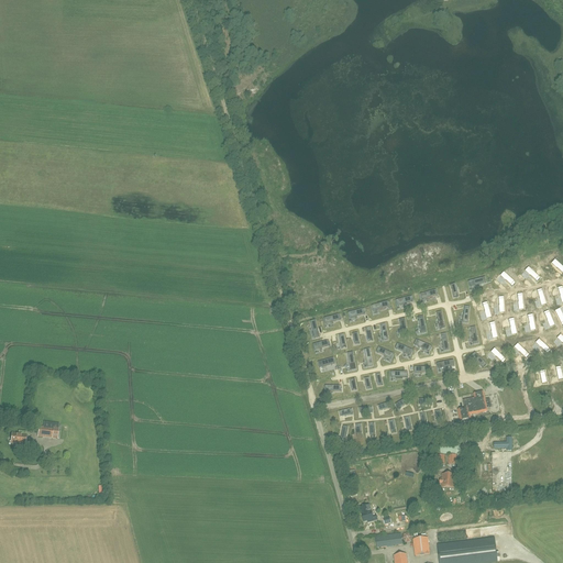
[(562,267),(555,261),(552,264),(562,274),(562,267)]
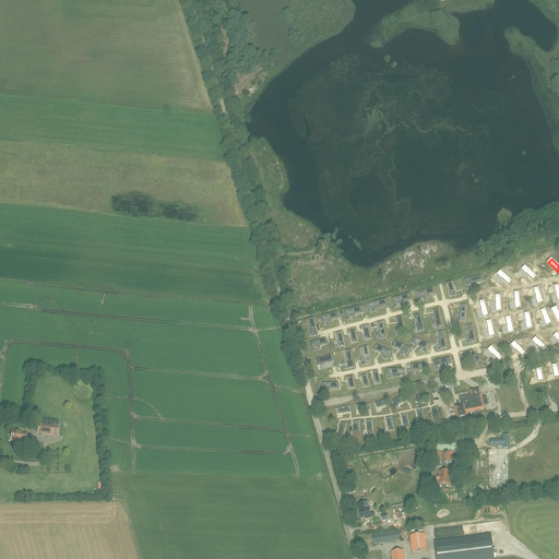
[(536,276),(525,266),(522,270),(533,281),(536,276)]
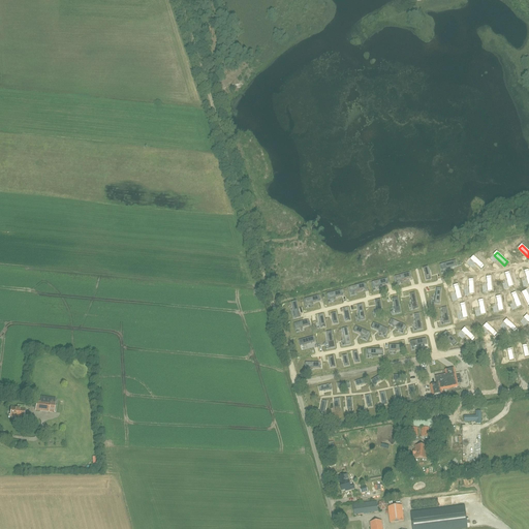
[(470,259),(480,269),(485,266),(474,256),(470,259)]
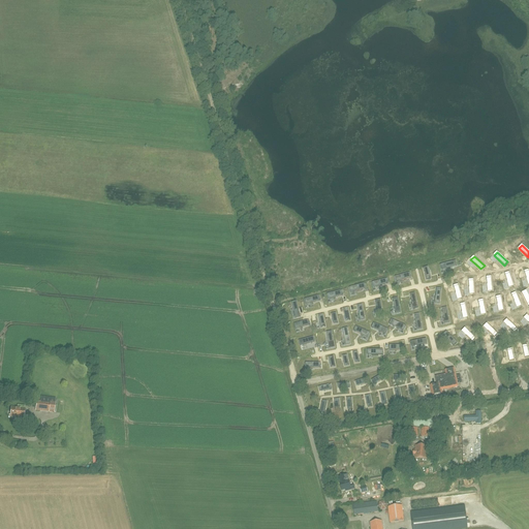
[(442,270),(457,266),(456,261),(440,266),(442,270)]
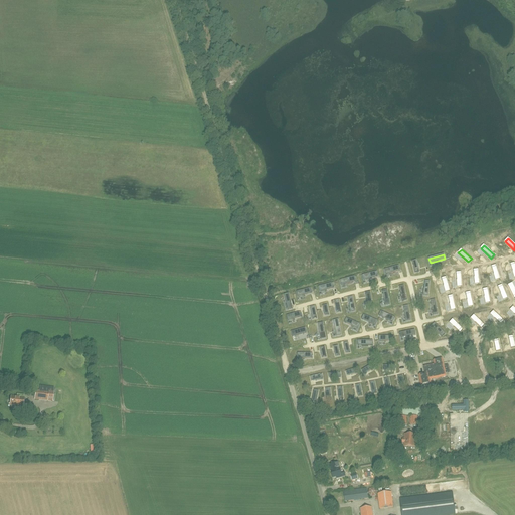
[(496,265),(491,267),(496,280),(500,279),(496,265)]
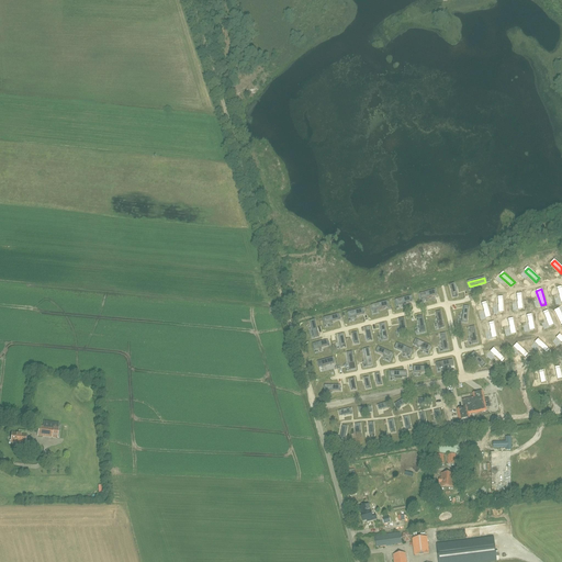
[(436,290),(419,294),(420,300),(437,295),(436,290)]
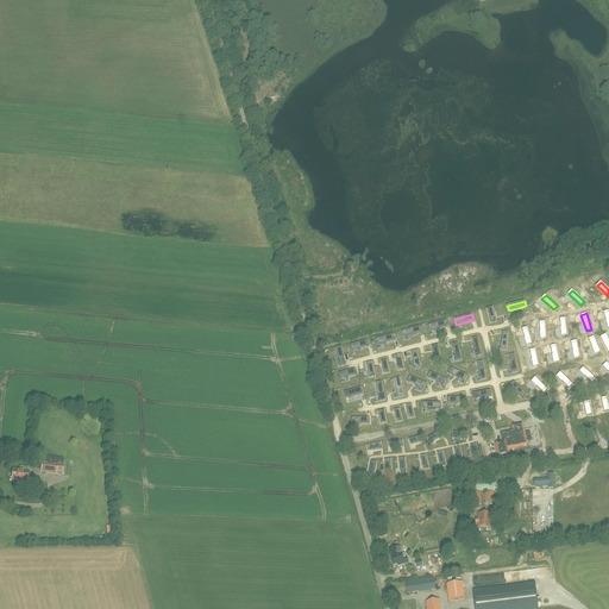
[(445,321),(429,326),(431,331),(438,330),(438,328),(447,327),(445,321)]
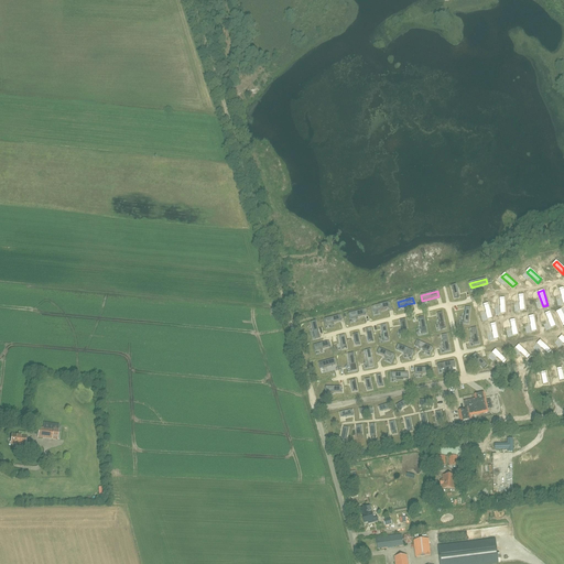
[(389,303),(372,307),(373,312),(390,308),(389,303)]
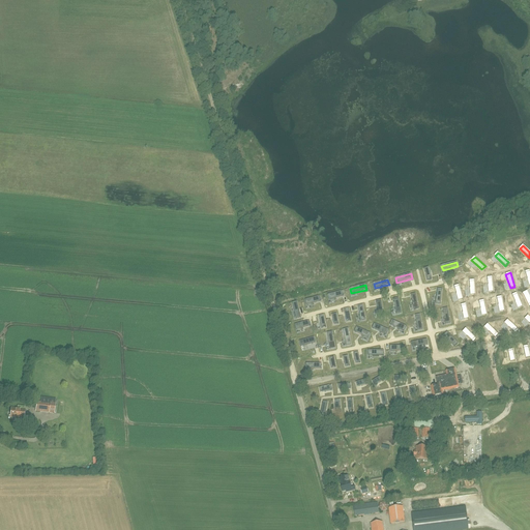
[(459,285),(454,287),(459,300),(463,299),(459,285)]
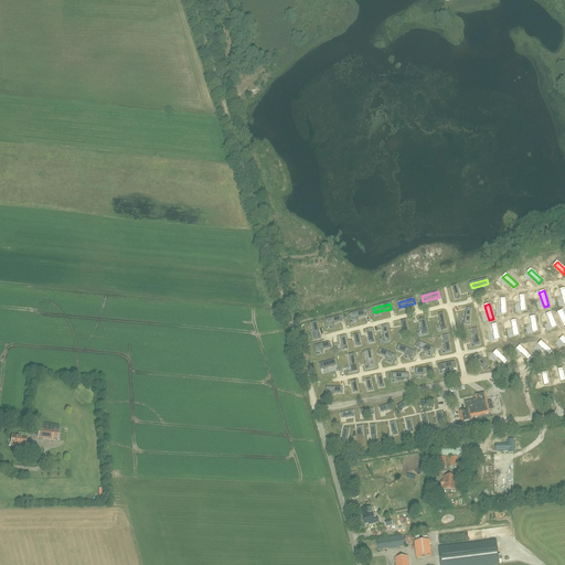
[(365,310),(350,315),(351,320),(359,318),(366,316),(365,310)]
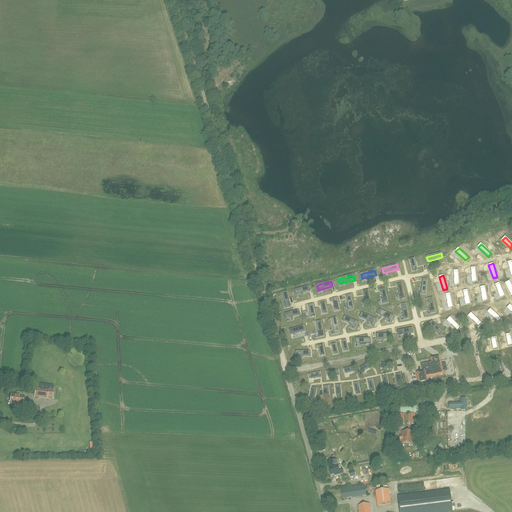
[(499,283),(495,285),(500,298),(505,296),(499,283)]
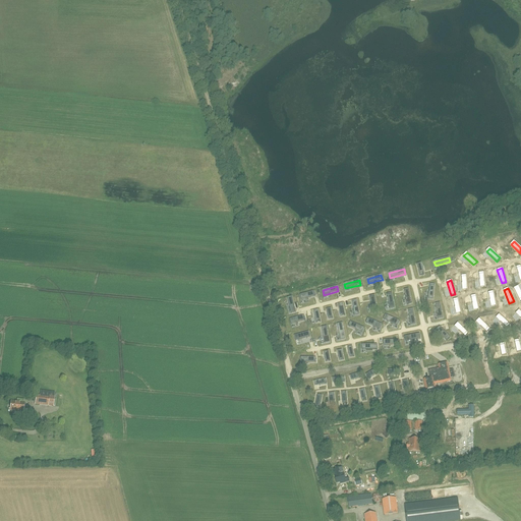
[(314,291),(300,295),(302,300),(308,298),(315,296),(314,291)]
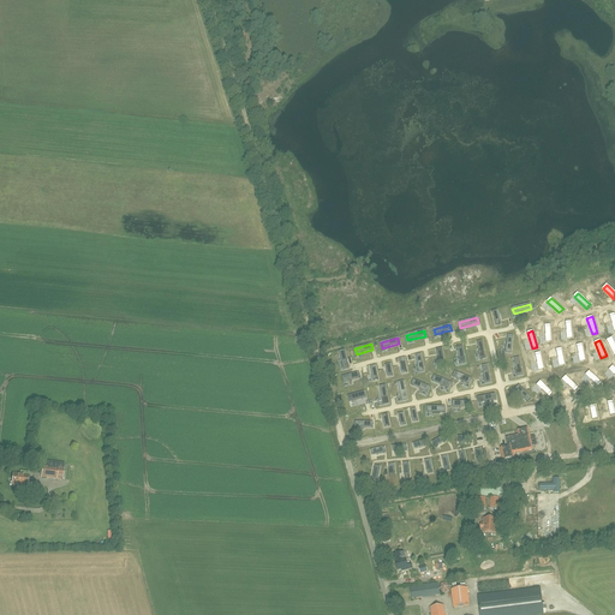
[(345,351),(339,352),(344,369),(350,368),(345,351)]
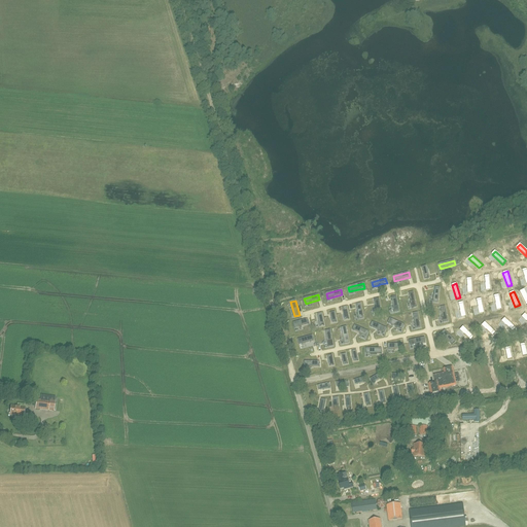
[(389,318),(388,323),(395,326),(401,329),(403,324),(389,318)]
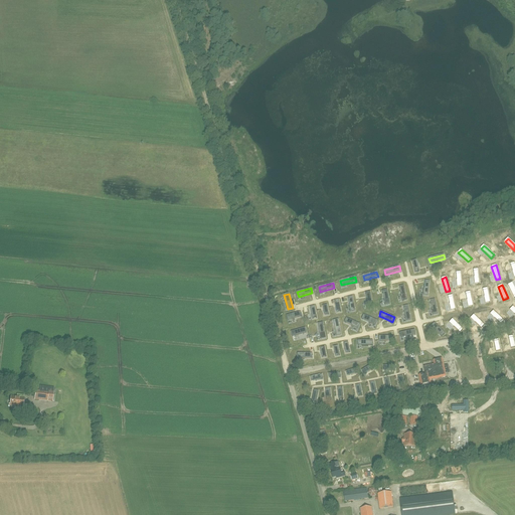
[(494,311),(490,314),(501,324),(504,321),(494,311)]
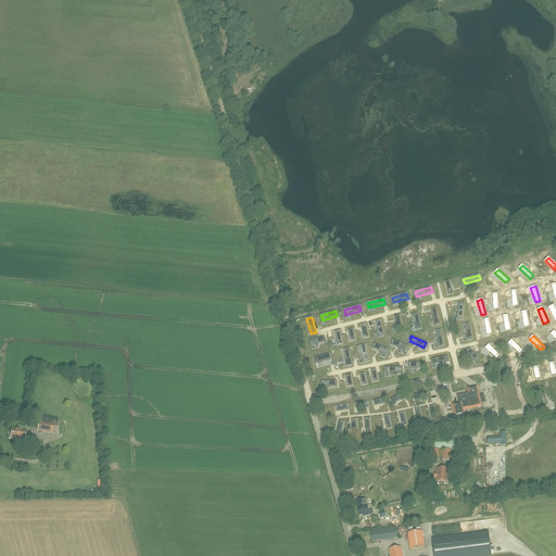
[(325,337),(310,341),(311,346),(318,344),(326,341),(325,337)]
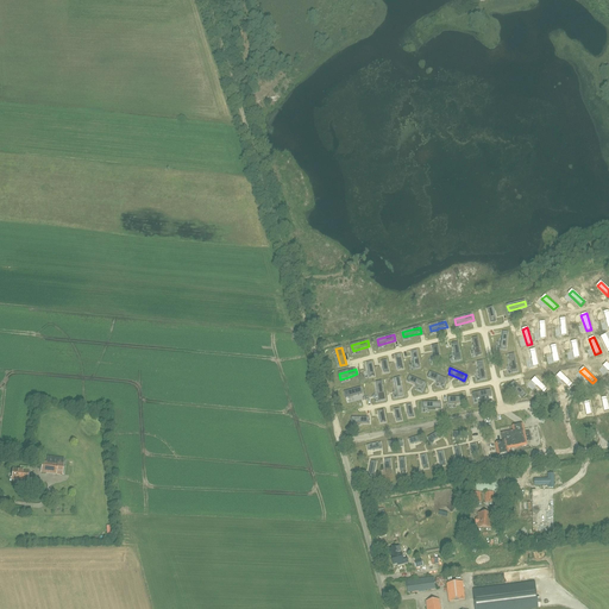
[(429,372),(427,377),(437,382),(444,384),(446,380),(429,372)]
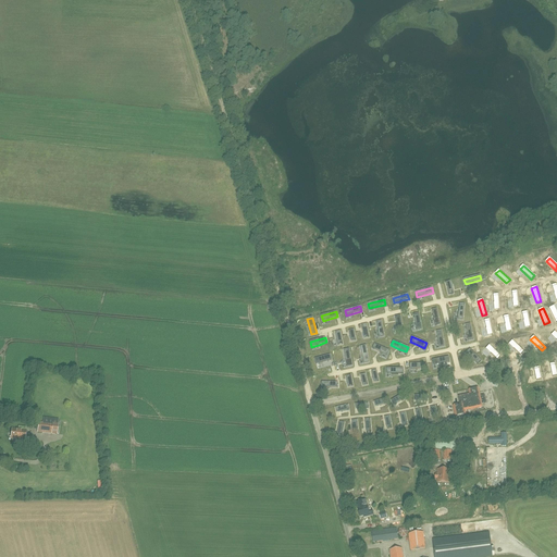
[(512,341),(509,345),(520,355),(523,351),(512,341)]
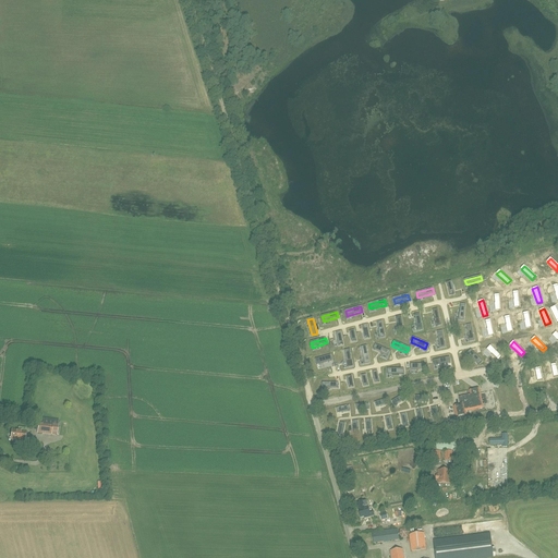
[(375,344),(373,350),(380,353),(387,356),(389,351),(375,344)]
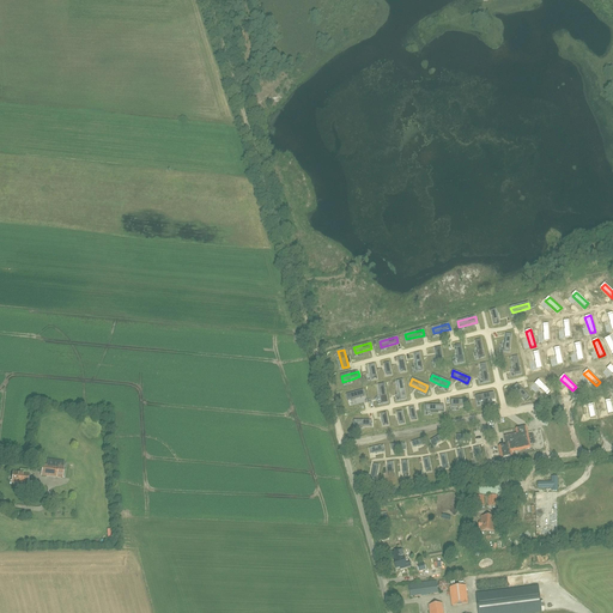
[(539,381),(535,384),(547,396),(551,392),(539,381)]
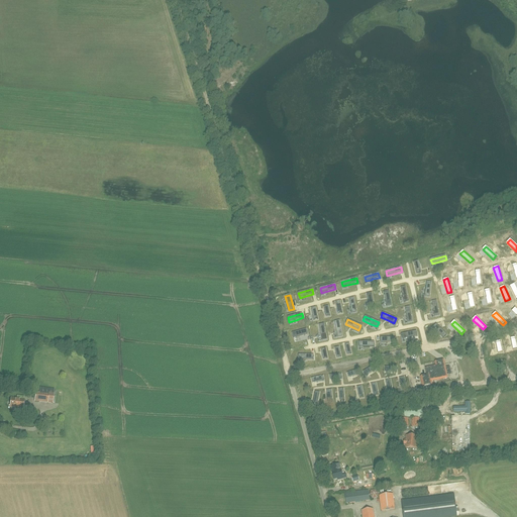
[(438,332),(443,338),(446,335),(436,324),(433,328),(437,332),(438,332)]
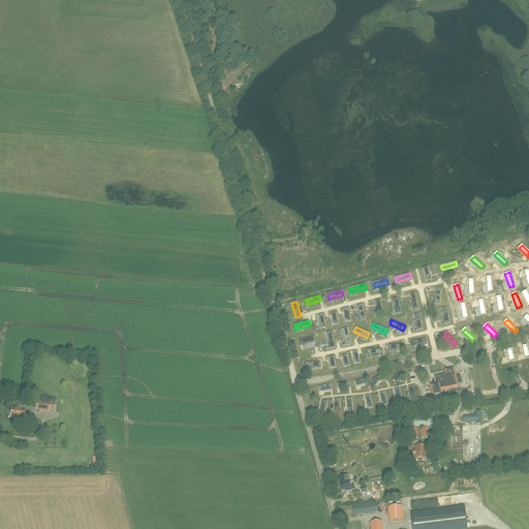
[(313,337),(299,341),(300,346),(315,342),(313,337)]
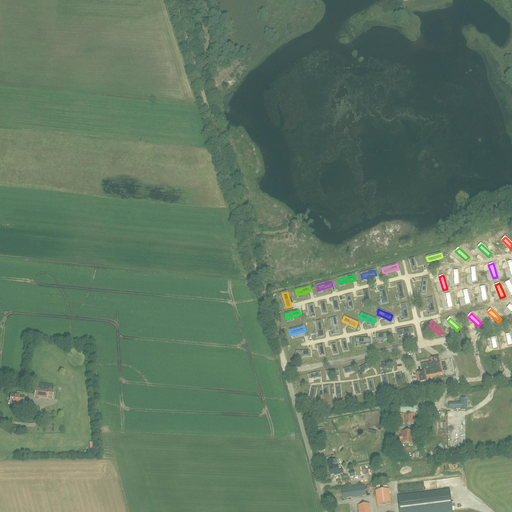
[(420,371),(416,372),(418,383),(428,381),(428,378),(434,376),(444,375),(439,353),(430,355),(431,358),(418,360),(420,371)]
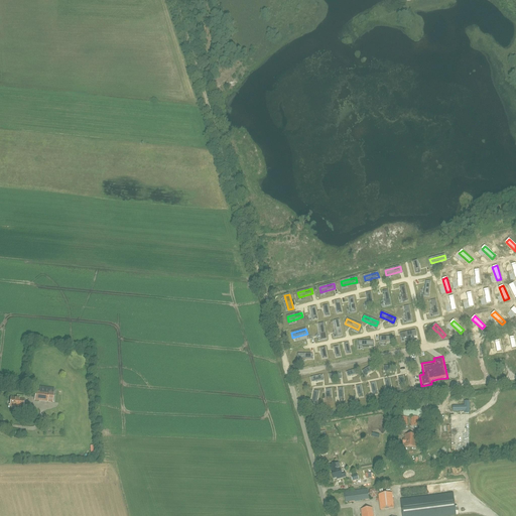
[(367,374),(375,369),(373,365),(364,370),(367,374)]
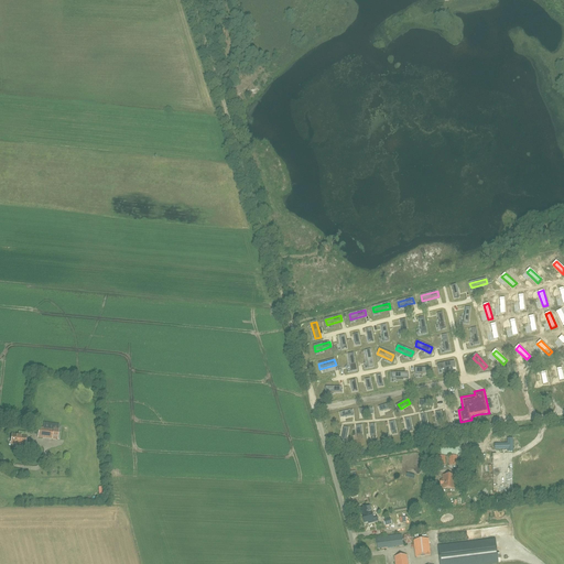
[(39,427),(38,437),(53,438),(53,440),(57,440),(58,430),(54,429),(54,430),(44,429),(39,427)]
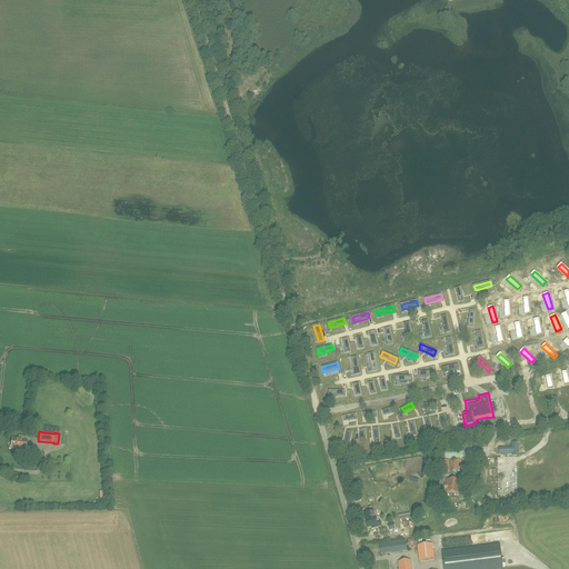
[(12,438),(11,448),(15,449),(15,452),(20,453),(20,450),(26,451),(27,440),(26,439),(27,437),(19,436),(19,439),(12,438)]
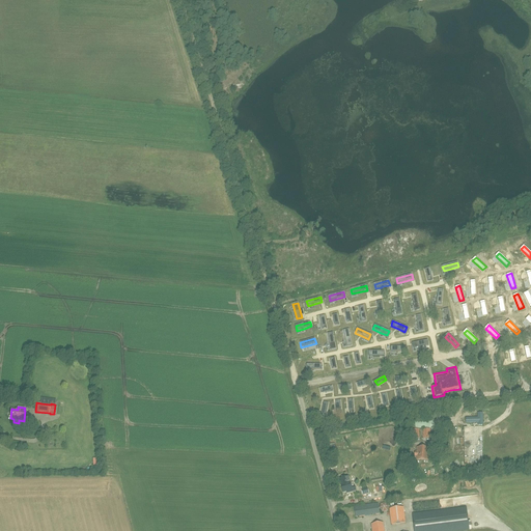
[(430,438),(430,429),(412,429),(413,439),(430,438)]
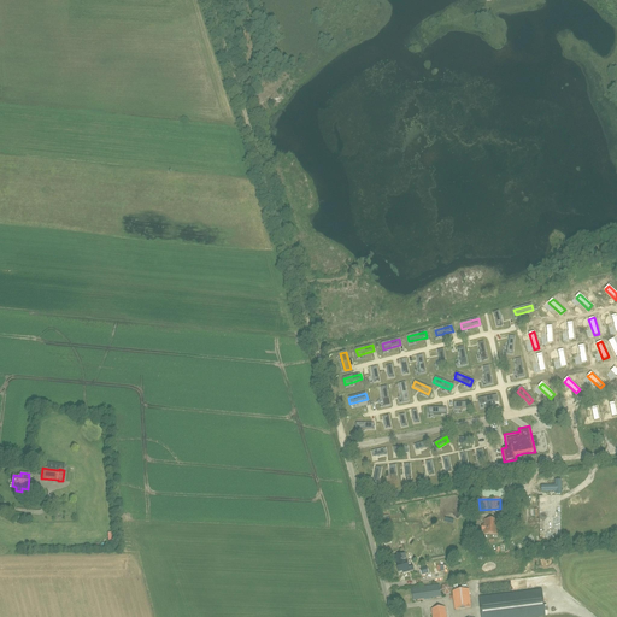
[(483,534),(497,535),(498,521),(485,519),(483,527),(481,526),(481,530),(483,530),(483,534)]
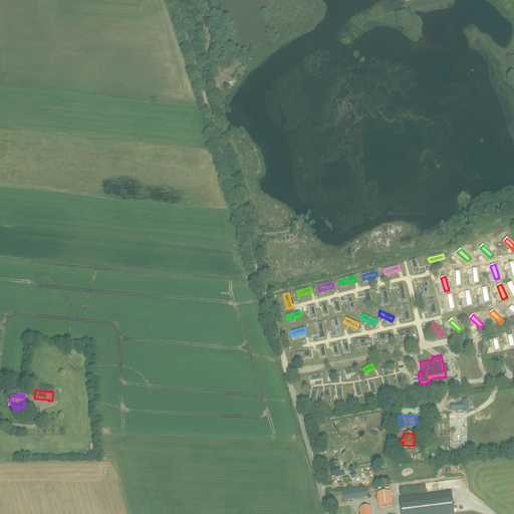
[(330,471),(332,477),(335,476),(335,478),(344,475),(343,471),(339,472),(337,462),(329,464),(331,471),(330,471)]
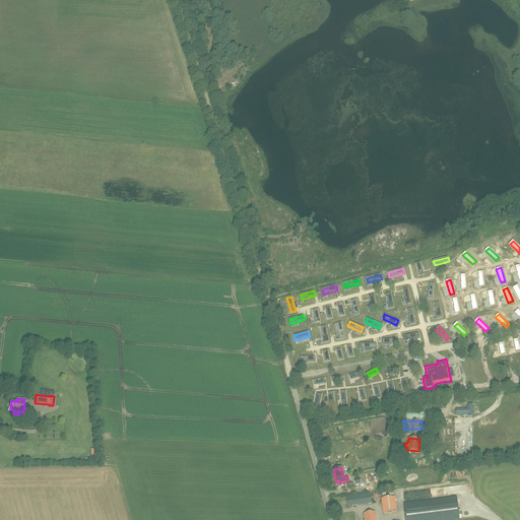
[(372,505),(371,494),(347,498),(348,508),(372,505)]
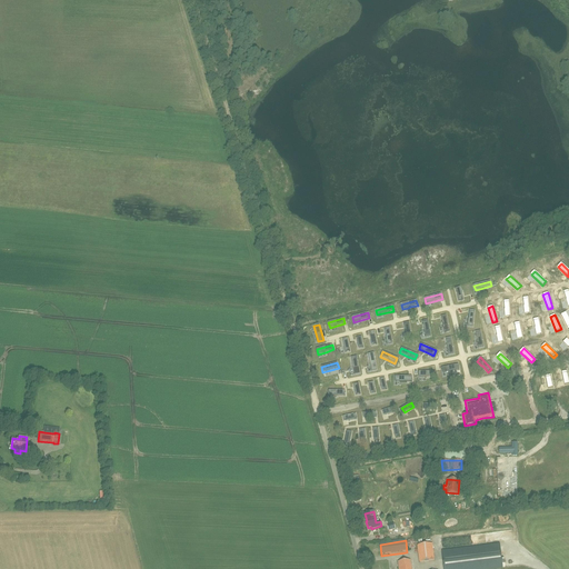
[(419,562),(435,560),(433,543),(418,545),(419,562)]
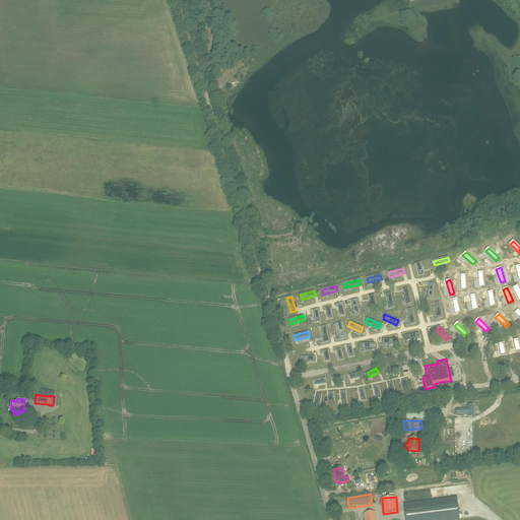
[(452,519),(459,519),(456,498),(404,504),(404,505),(405,519),(452,519)]
